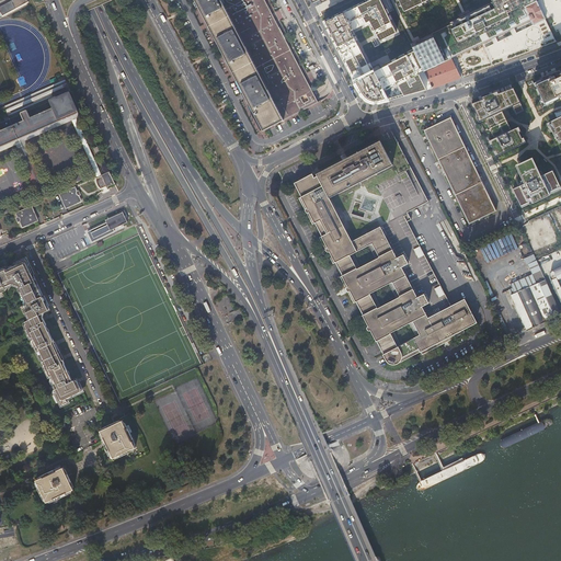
[(0,15),(29,2),(27,0),(10,0),(0,6),(0,15)]
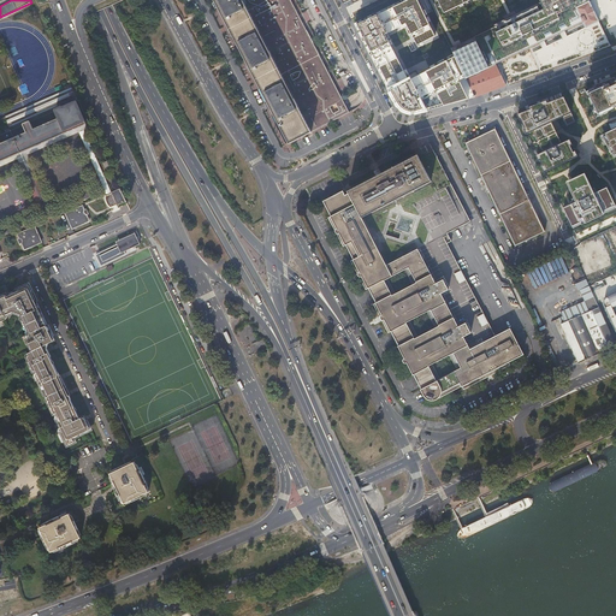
[(290,142),(309,132),(240,0),(215,0),(255,76),(290,142)]
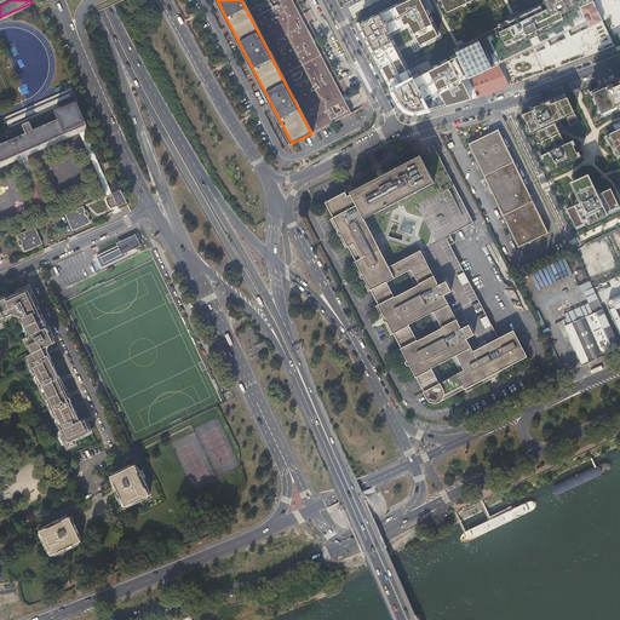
[(342,92),(293,0),(241,0),(311,133),(352,113),(350,108),(349,105),(346,101),(342,92)]
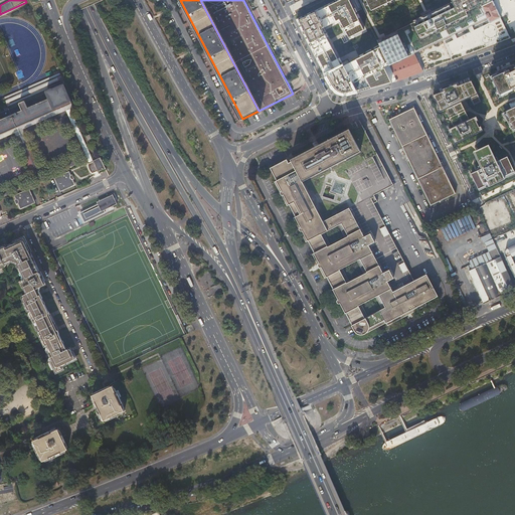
[(366,74),(372,88),(396,81),(395,80),(381,49),(343,67),(324,28),(342,20),(350,38),(365,30),(350,0),(343,0),(299,22),(317,58),(330,86),(332,89),(333,90),(335,92),(337,93),(341,95),(345,95),(347,95),(349,95),(354,93),(349,82),(366,74)]
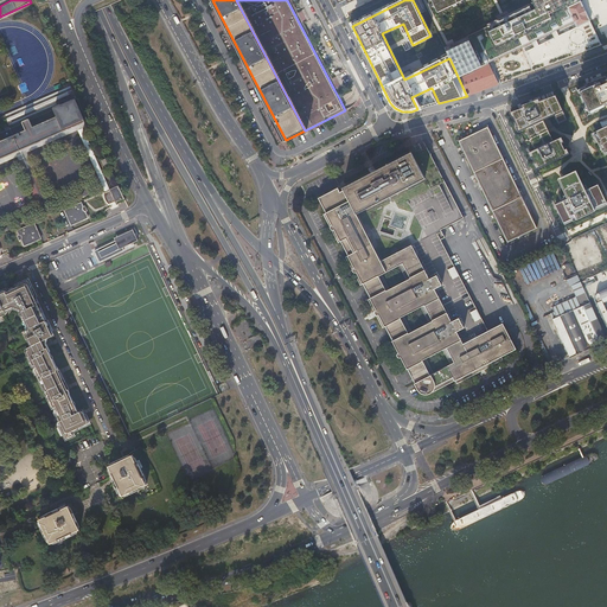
[(430,0),(436,12),(462,0),(430,0)]
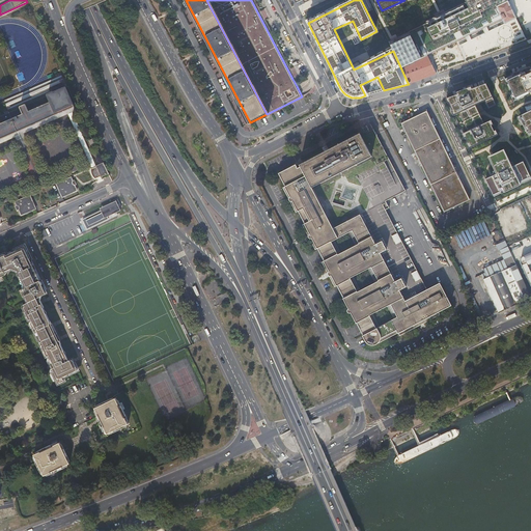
[(468,0),(471,4),(389,44),(393,51),(408,83),(436,74),(426,55),(466,36),(470,34),(483,28),(487,26),(502,20),(504,24),(490,31),(499,50),(527,39),(507,0),(468,0)]
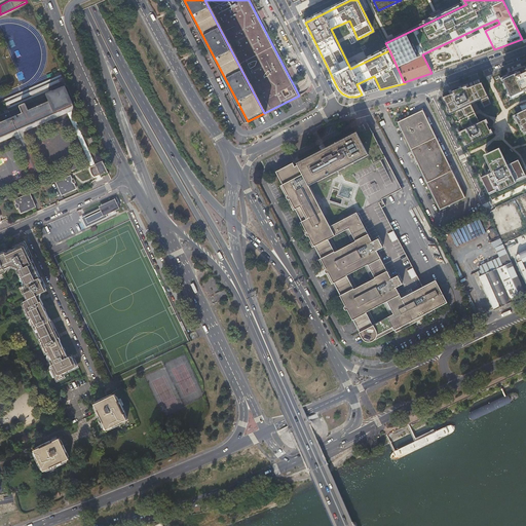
[(462,62),(494,49),(485,31),(483,26),(479,28),(481,32),(467,39),(465,34),(461,36),(463,41),(455,45),(462,62)]
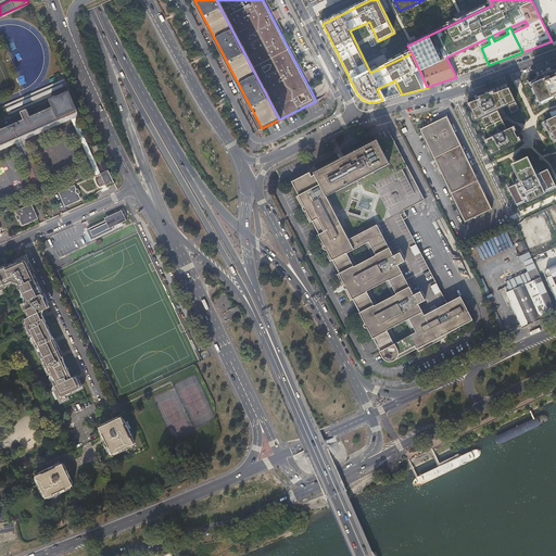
[(555,70),(530,83),(542,106),(551,102),(550,100),(555,98),(555,70)]
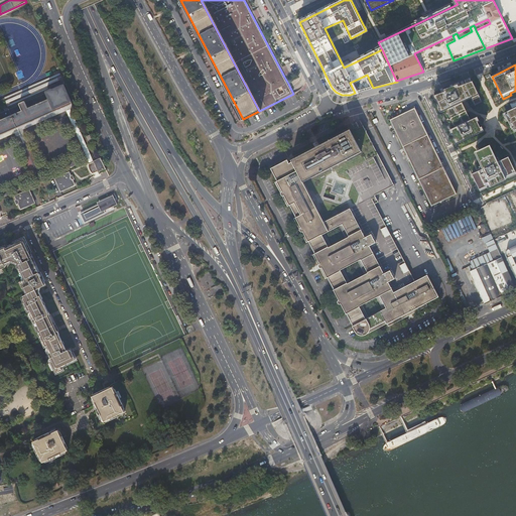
[(61,76),(60,73),(3,98),(8,109),(19,104),(19,102),(23,101),(26,101),(46,92),(47,90),(51,88),(52,89),(63,84),(66,84),(62,79),(61,76)]
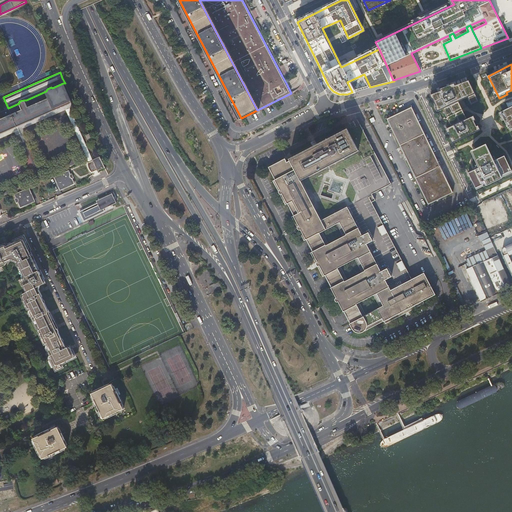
[(10,76),(12,82),(20,79),(17,73),(10,76)]
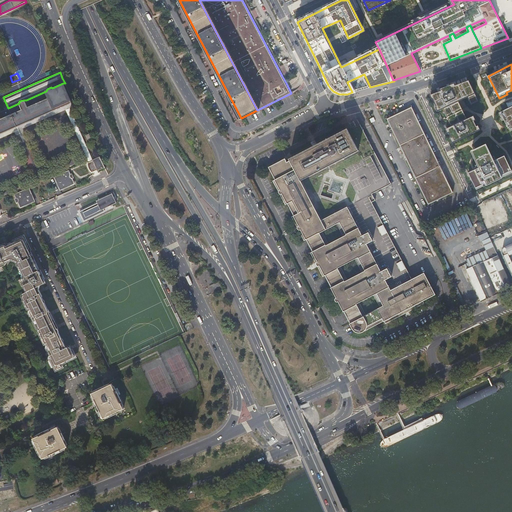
[(432,94),(439,109),(444,107),(452,125),(447,127),(454,141),(479,129),(472,115),(467,118),(459,100),(468,96),(472,104),(479,100),(469,79),(432,94)]
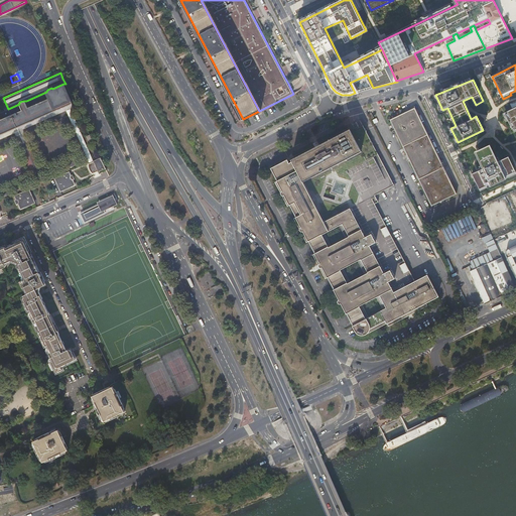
[(19,104),(8,109),(1,112),(0,112),(0,134),(63,107),(69,105),(72,103),(63,84),(52,89),(51,88),(47,90),(46,92),(26,101),(23,101),(19,102),(19,104)]
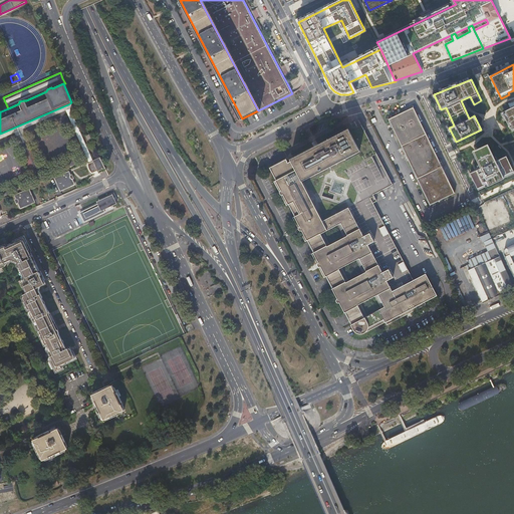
[(93,161),(68,104),(63,106),(89,162),(93,161)]
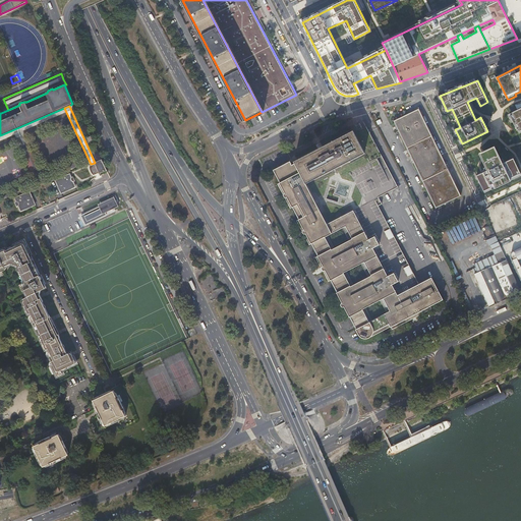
[(418,109),(393,121),(436,209),(460,196),(418,109)]
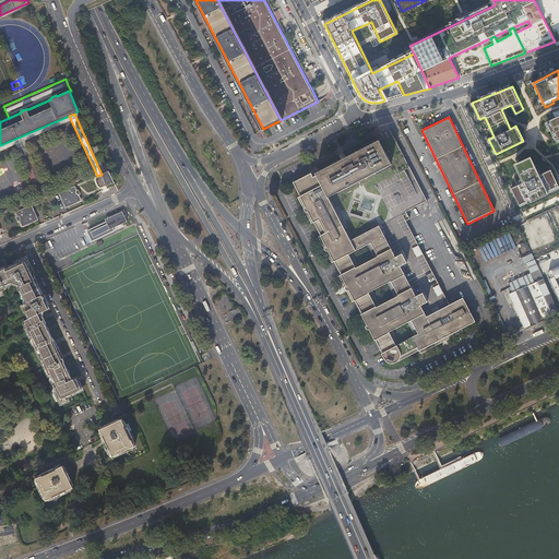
[(393,137),(379,144),(391,167),(328,199),(349,241),(378,227),(394,259),(401,254),(406,264),(399,269),(414,298),(423,294),(427,304),(419,308),(425,318),(448,306),(405,222),(408,219),(405,212),(426,202),(393,137)]
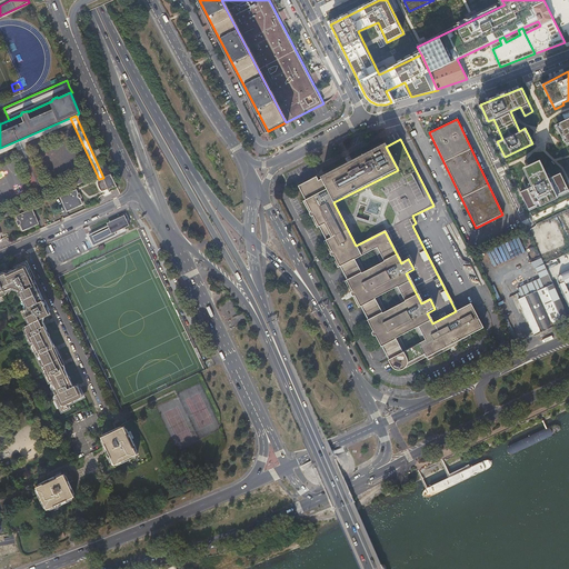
[(386,147),(385,143),(320,176),(320,178),(333,202),(398,170),(386,147)]
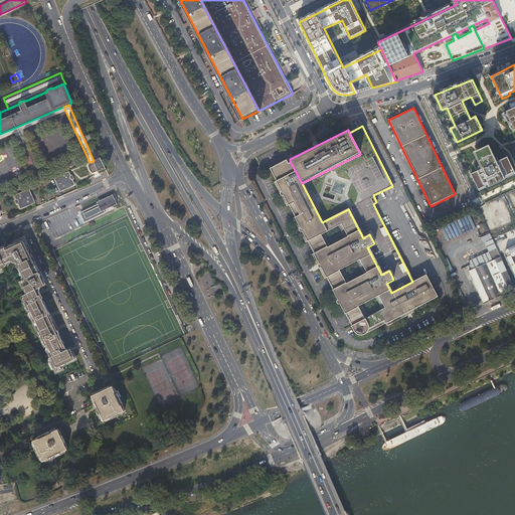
[(481,167),(471,172),(478,188),(514,171),(507,156),(497,160),(489,144),(474,151),(481,167)]
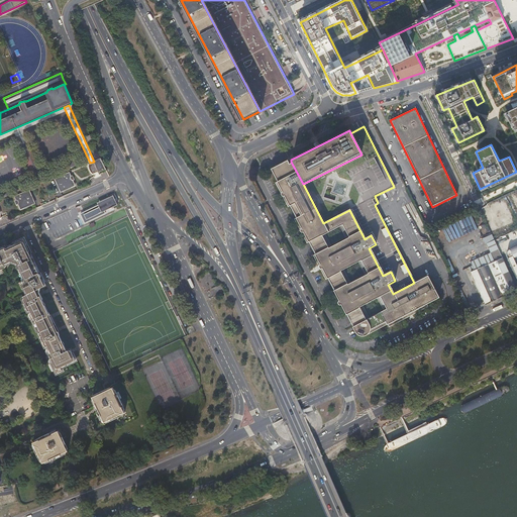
[(101,159),(94,162),(90,163),(88,164),(88,166),(89,167),(89,169),(90,171),(92,174),(105,168),(101,159)]
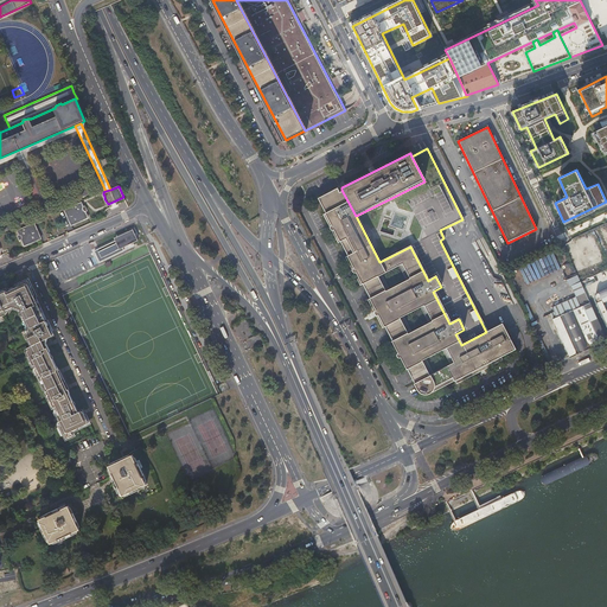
[(378,328),(382,326),(389,340),(385,343),(400,371),(403,370),(414,390),(417,394),(421,395),(425,395),(452,381),(454,385),(500,362),(498,358),(512,351),(499,325),(486,332),(461,345),(455,334),(464,330),(459,319),(449,324),(433,292),(441,287),(435,276),(428,281),(410,247),(379,262),(356,216),(342,190),(338,191),(337,187),(317,197),(325,211),(321,213),(336,242),(339,241),(346,255),(343,257),(357,285),(360,283),(368,298),(364,300),(378,328)]
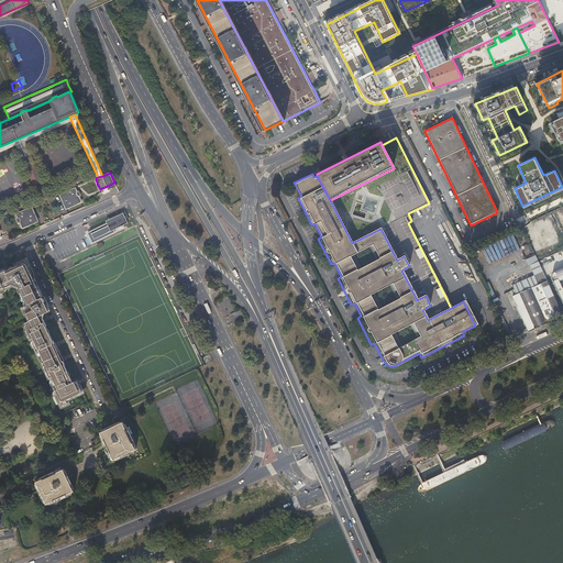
[(75,188),(59,195),(66,208),(81,201),(75,188)]
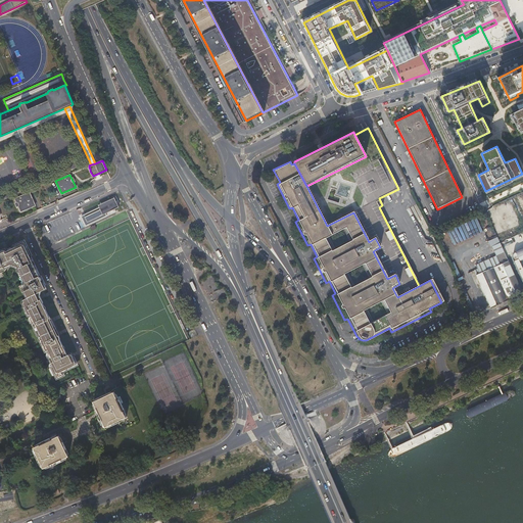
[(35,205),(29,192),(14,198),(20,211),(35,205)]
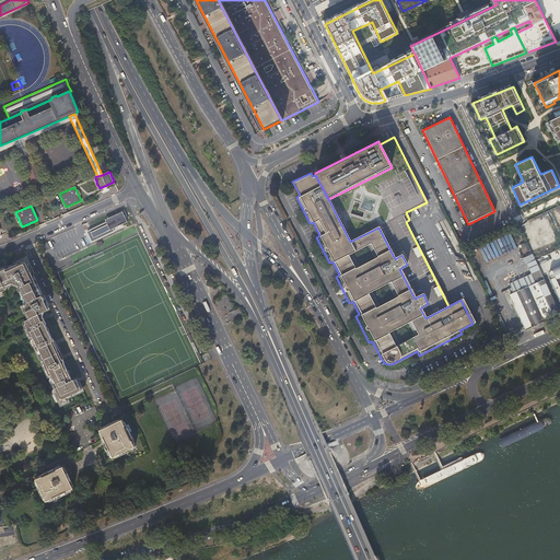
[(127,222),(123,212),(108,219),(109,221),(88,231),(92,241),(115,231),(114,228),(127,222)]
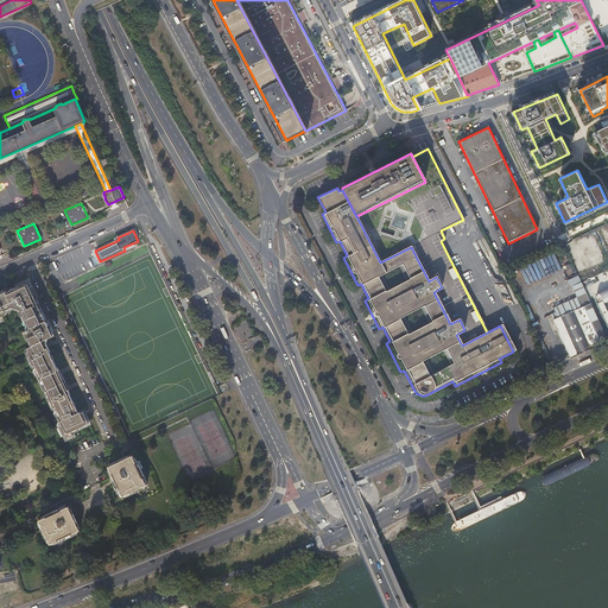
[(0,316),(0,315),(0,314),(8,310),(16,312),(24,331),(19,334),(25,349),(21,350),(23,353),(21,353),(24,359),(23,359),(55,429),(54,429),(61,445),(70,442),(69,438),(87,430),(82,422),(77,424),(45,354),(46,354),(43,346),(44,341),(50,339),(26,282),(0,293),(0,316)]
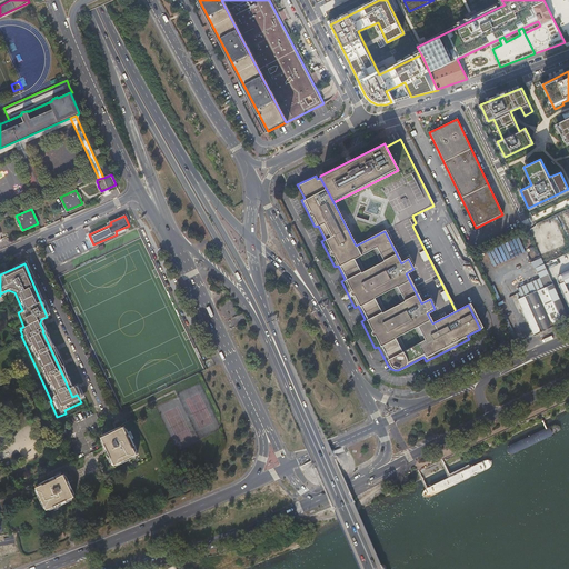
[(529,282),(532,291),(552,283),(543,265),(536,268),(539,277),(529,282)]
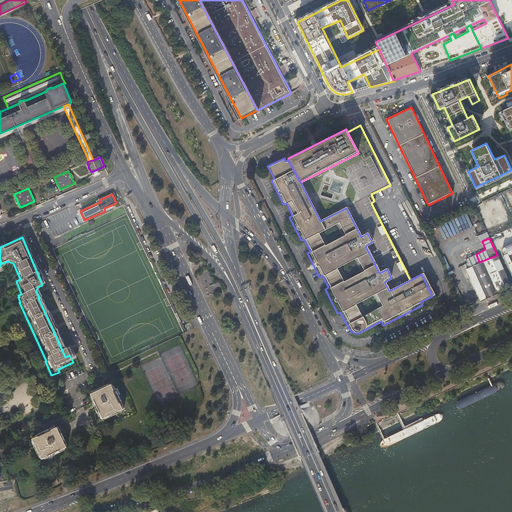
[(511,244),(502,249),(500,252),(511,277),(511,244)]
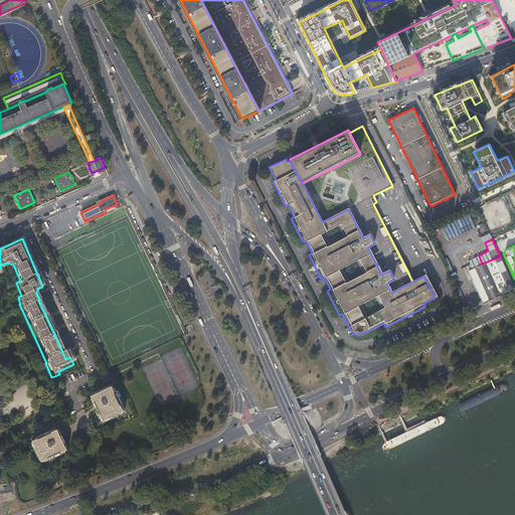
[(466,266),(483,304),(514,289),(500,256),(482,264),(472,269),(470,265),(466,266)]
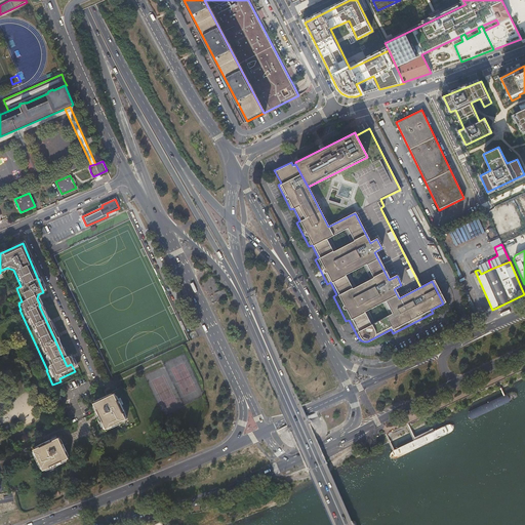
[(114,393),(94,402),(103,418),(98,420),(102,427),(106,425),(107,428),(127,417),(120,405),(124,403),(120,397),(117,398),(114,393)]
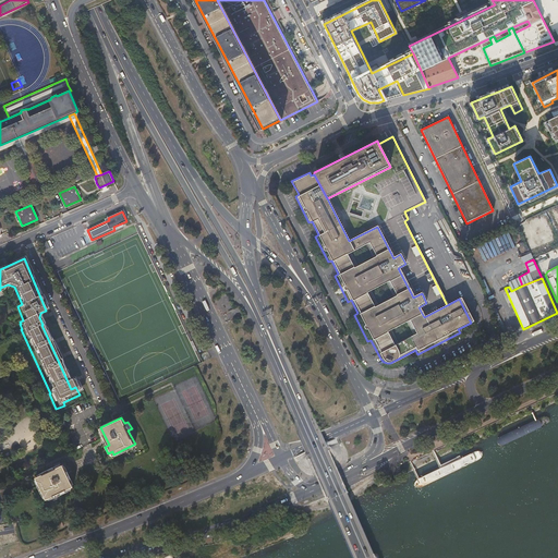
[(422,487),(476,462),(481,459),(483,456),(483,453),(481,452),(477,452),(473,453),(419,478),(419,480),(416,482),(415,484),(414,486),(416,487),(419,487),(422,487)]
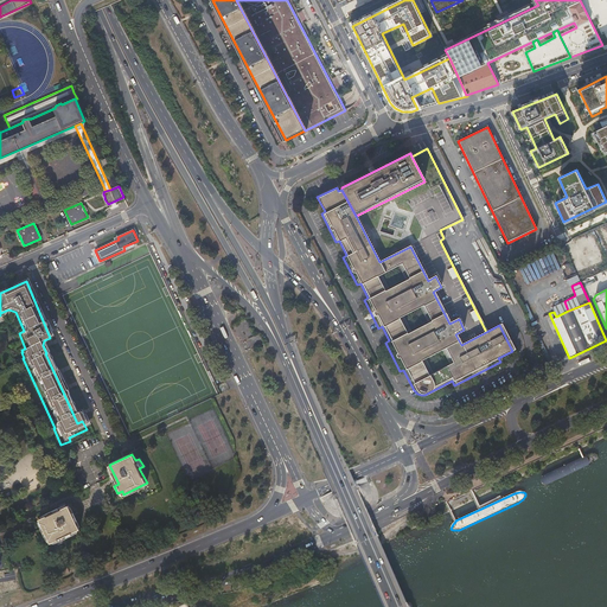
[(467,493),(446,502),(447,505),(453,503),(459,500),(461,506),(468,503),(468,502),(471,502),(467,493)]
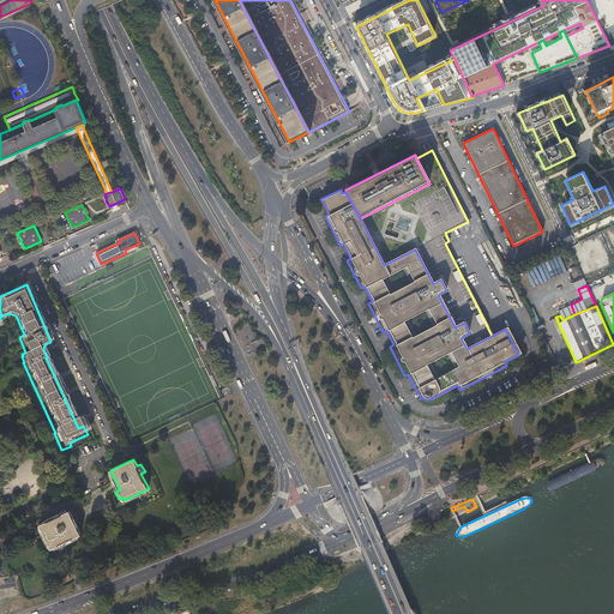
[(70,510),(40,524),(52,549),(82,535),(70,510)]
